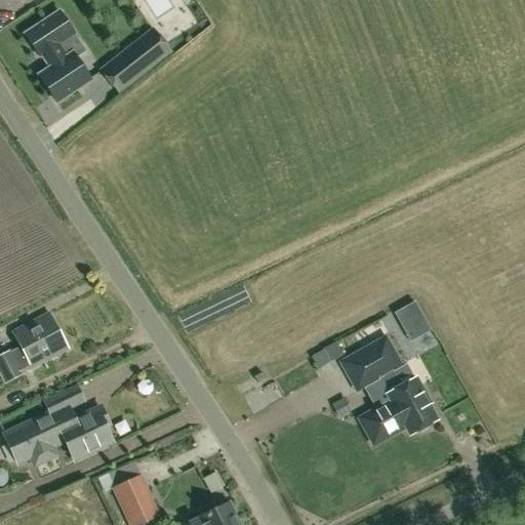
[(56,103),(90,81),(74,56),(68,61),(57,45),(74,34),(58,12),(25,35),(39,56),(41,55),(49,68),(38,76),(56,103)]
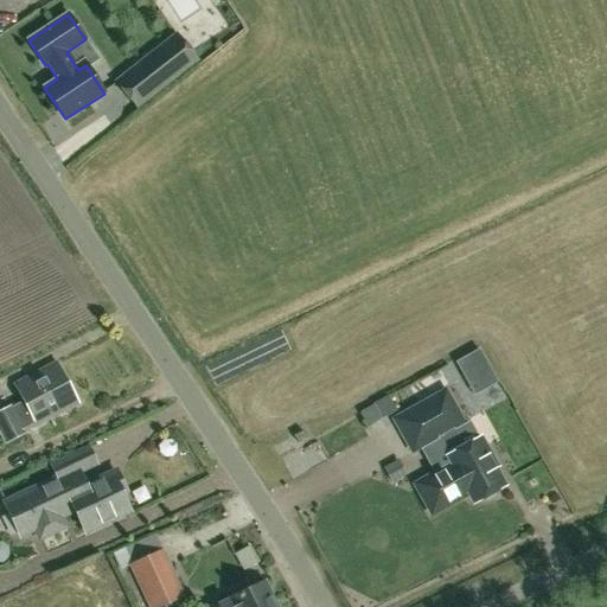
[(135,107),(196,61),(177,36),(116,83),(135,107)]
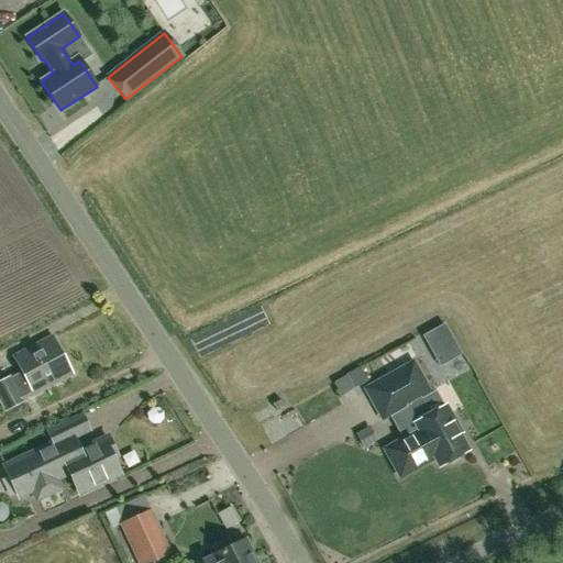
[(440,367),(462,355),(444,324),(422,337),(440,367)]
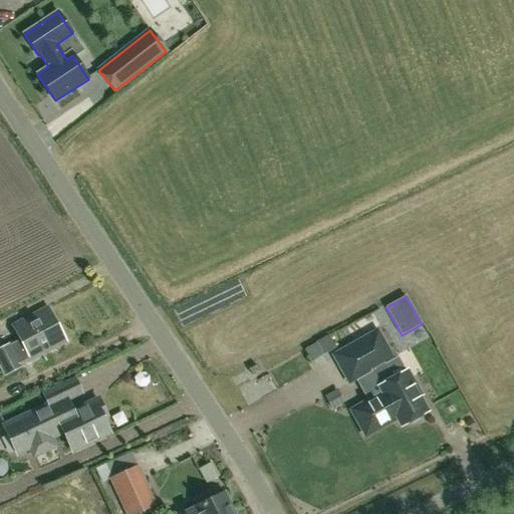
[(12,324),(20,340),(11,345),(11,343),(0,349),(0,366),(4,375),(22,366),(22,364),(31,360),(31,361),(69,341),(49,304),(12,324)]
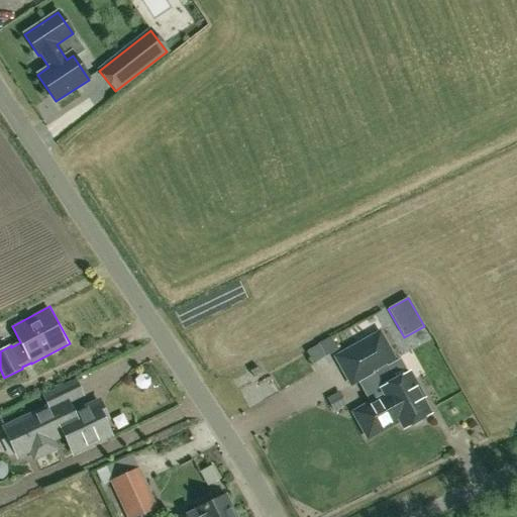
[(377,372),(388,393),(389,395),(357,412),(371,437),(403,419),(407,428),(414,424),(418,425),(425,422),(426,417),(433,414),(424,399),(427,397),(413,373),(399,381),(390,365),(398,359),(383,333),(340,356),(354,384),(377,372)]
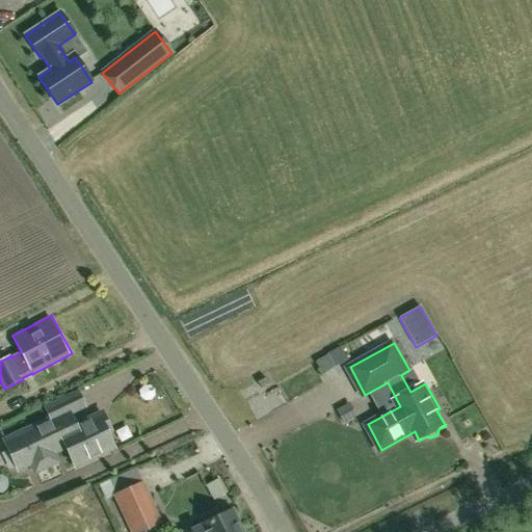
[(345,350),(322,364),(329,375),(352,362),(345,350)]
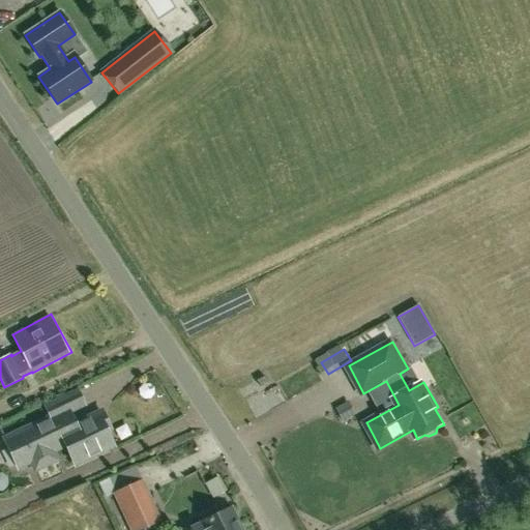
[(282,383),(249,395),(258,417),(290,406),(282,383)]
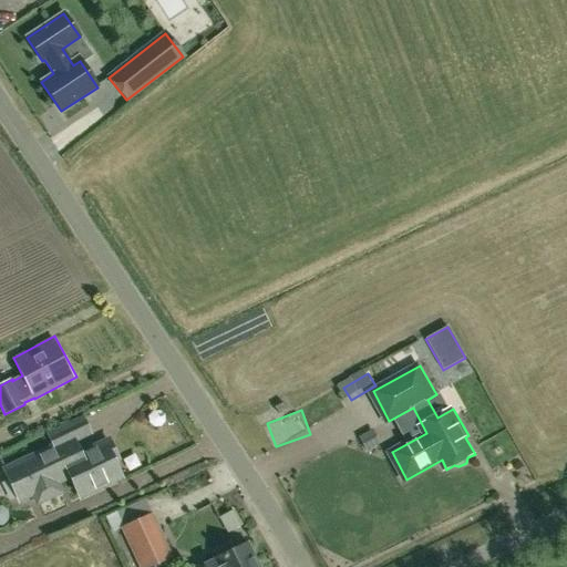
[(85,415),(68,424),(53,431),(60,444),(9,468),(23,497),(38,491),(41,496),(47,497),(60,491),(62,486),(60,481),(74,474),(84,494),(125,475),(116,457),(122,455),(114,439),(84,453),(76,436),(92,430),(85,415)]
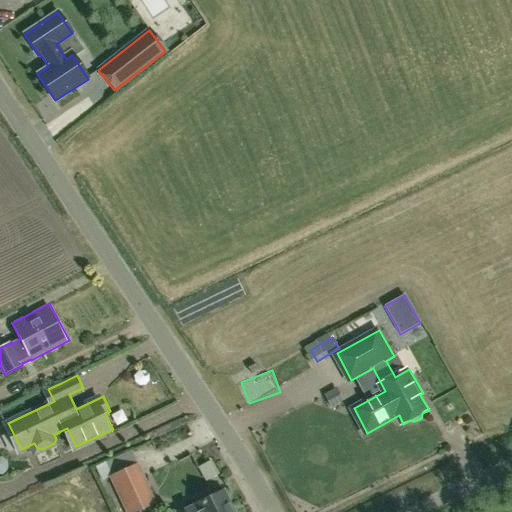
[(167,414),(108,437),(113,448),(172,426),(167,414)]
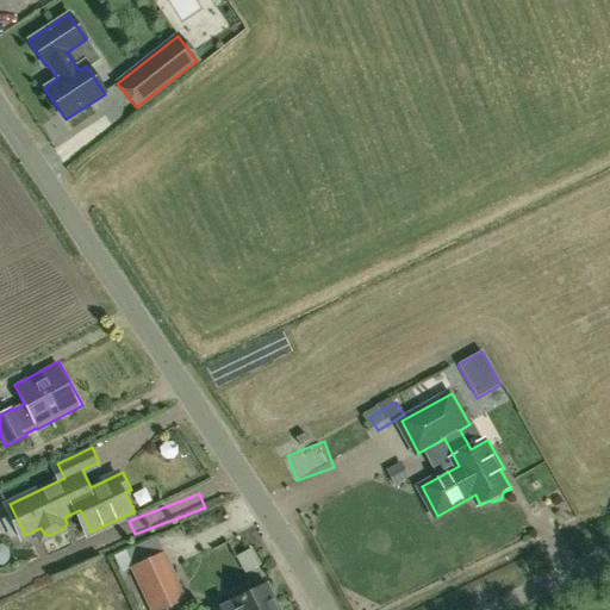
[(253,574),(267,567),(259,551),(244,556),(253,574)]
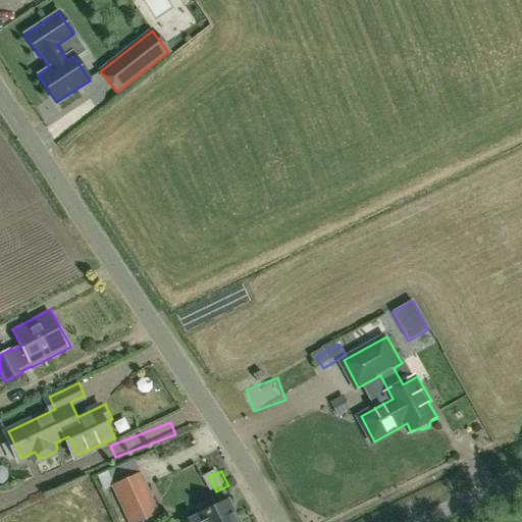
[(127,521),(143,521),(160,514),(141,473),(111,485),(127,521)]
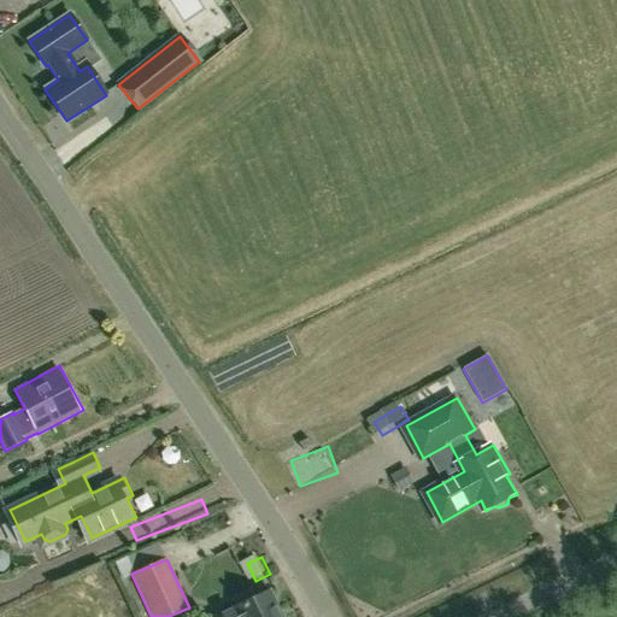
[(283,616),(270,588),(234,605),(234,606),(211,616),(283,616)]
